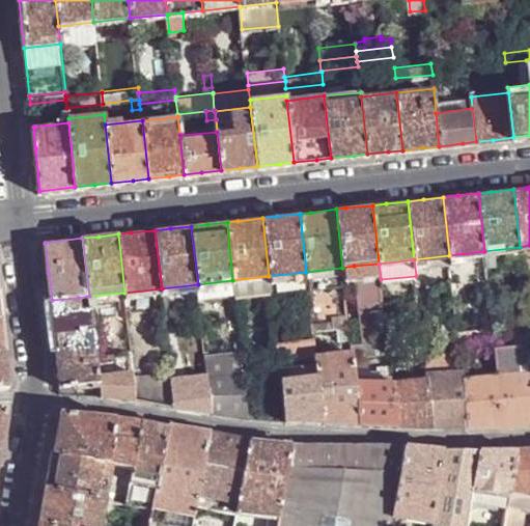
[(379,264),(354,266),(363,341),(351,343),(352,352),(353,355),(388,351),(381,279),(379,264)]
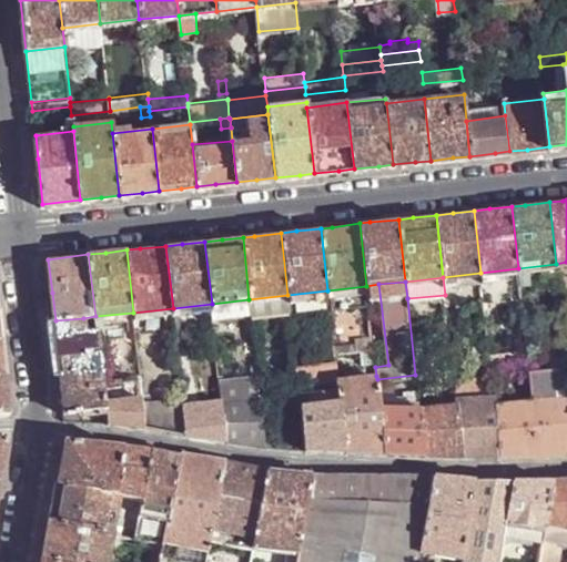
[(366,286),(327,290),(330,307),(368,304),(366,286)]
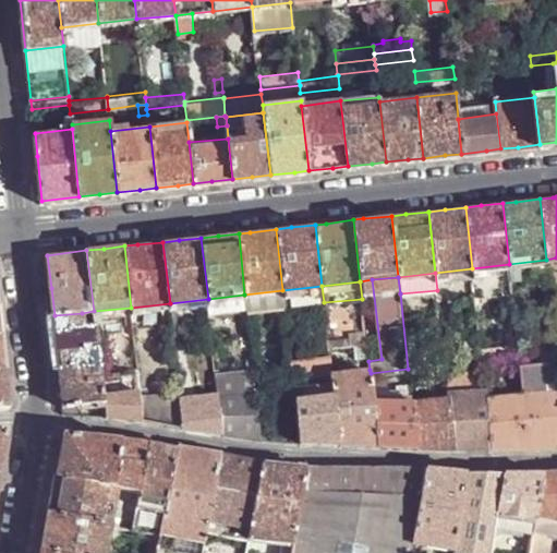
[(322,286),(282,290),(285,308),(324,302),(322,286)]
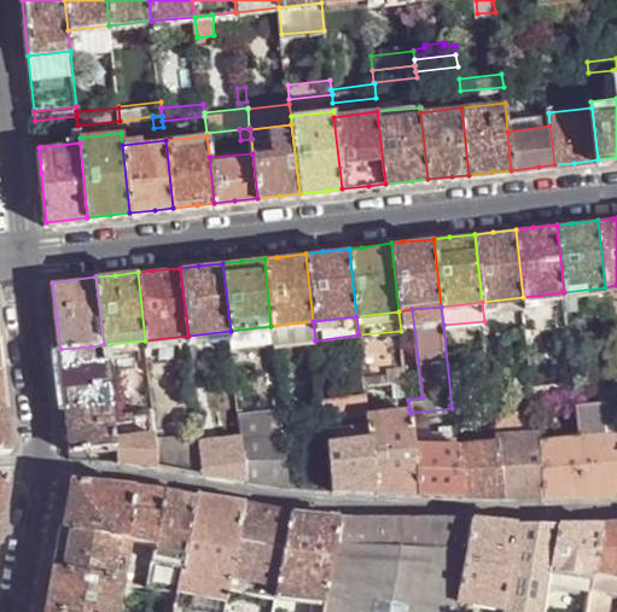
[(313,321),(271,326),(273,344),(315,341),(313,321)]
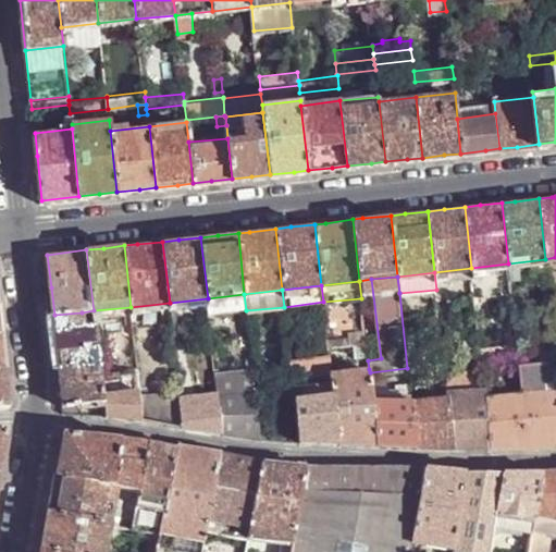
[(555,356),(550,299),(513,304),(517,348),(518,362),(520,384),(531,382),(531,387),(532,402),(555,399),(555,356)]
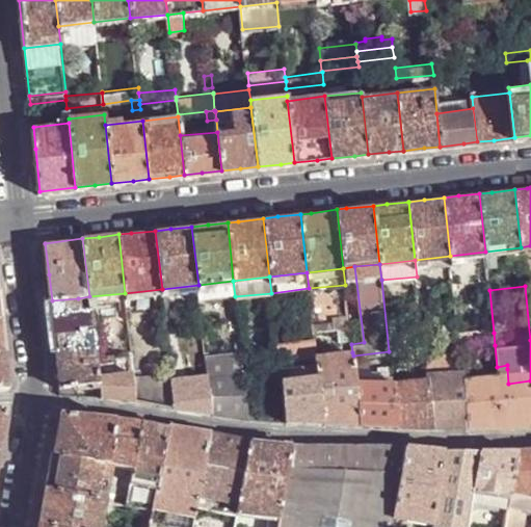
[(78,298),(52,300),(55,332),(57,348),(95,345),(95,341),(90,309),(78,309),(78,298)]
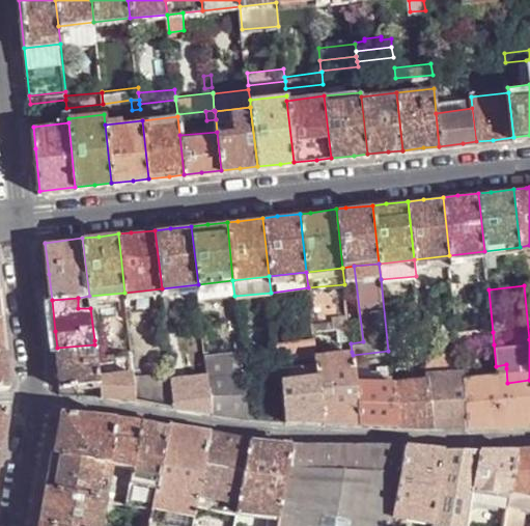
[(347,317),(312,322),(312,328),(349,324),(347,317)]
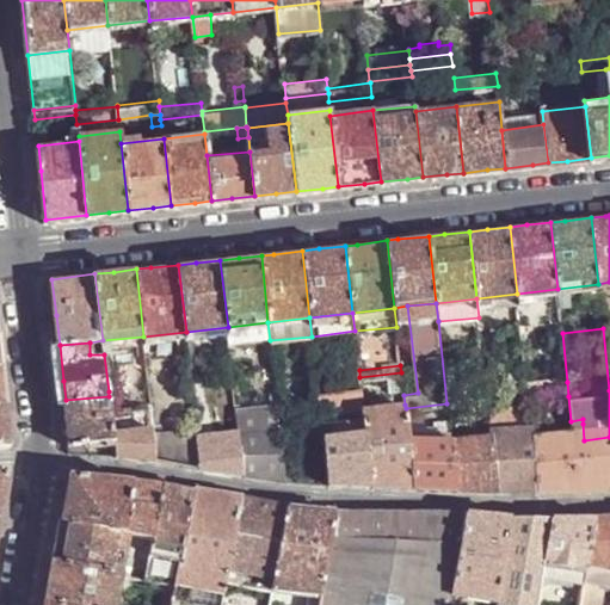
[(401,372),(359,377),(361,384),(401,380),(401,372)]
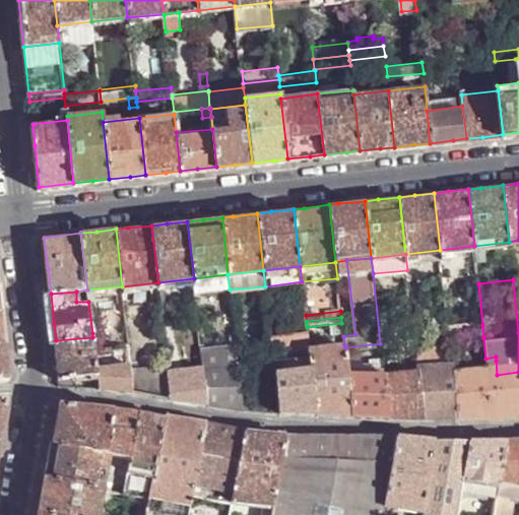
[(482,325),(448,329),(450,341),(483,337),(482,325)]
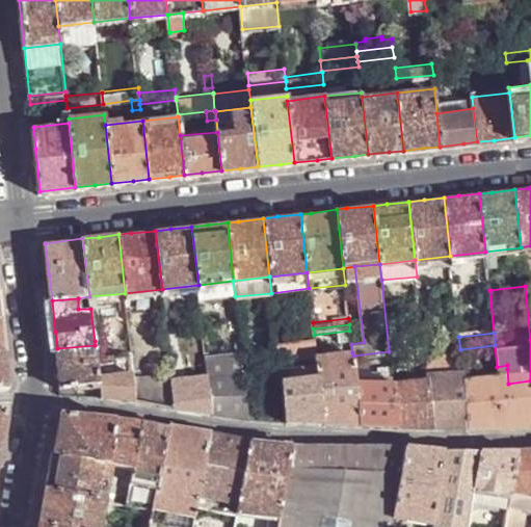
[(314,338),(276,342),(279,358),(316,353),(314,338)]
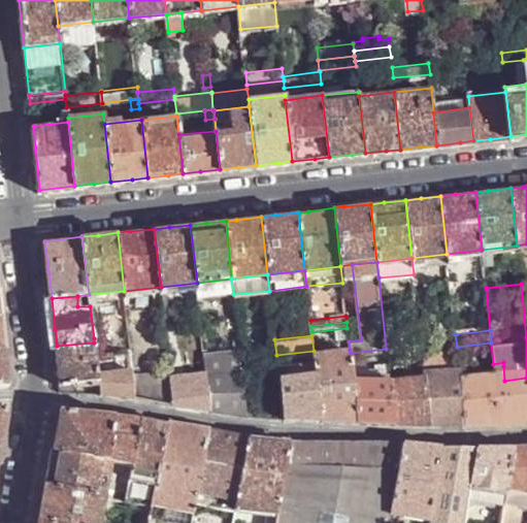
[(94,342),(57,346),(59,367),(60,383),(99,382),(98,377),(95,351),(94,342)]
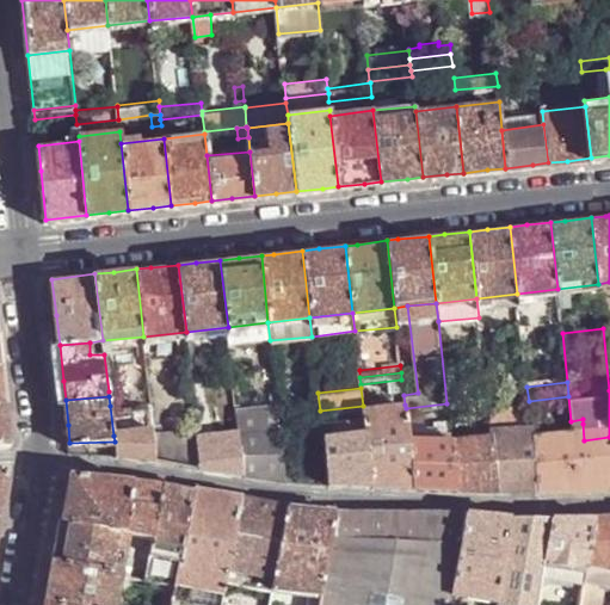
[(6,402),(0,403),(0,443),(11,443),(8,421),(6,402)]
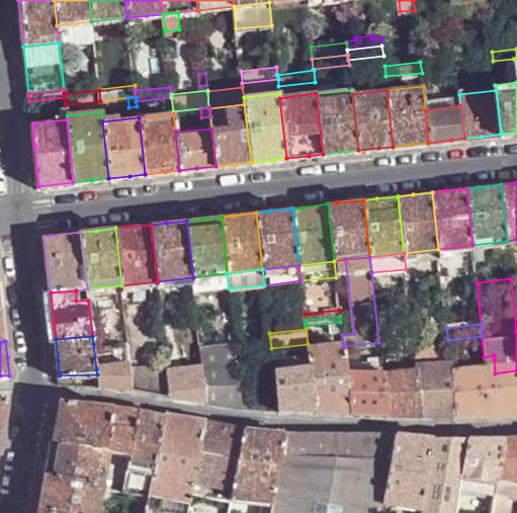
[(235,342),(201,345),(204,377),(207,401),(225,403),(242,406),(238,373),(235,342)]
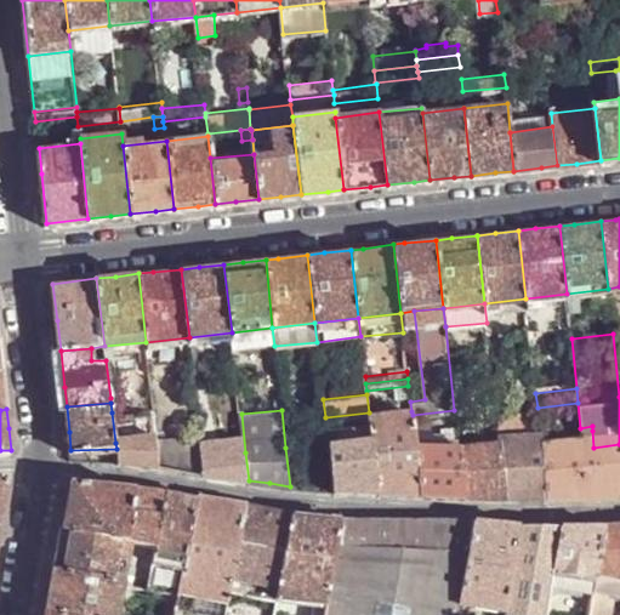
[(411,411),(369,415),(370,426),(377,493),(400,494),(421,495),(415,445),(413,415),(411,411)]
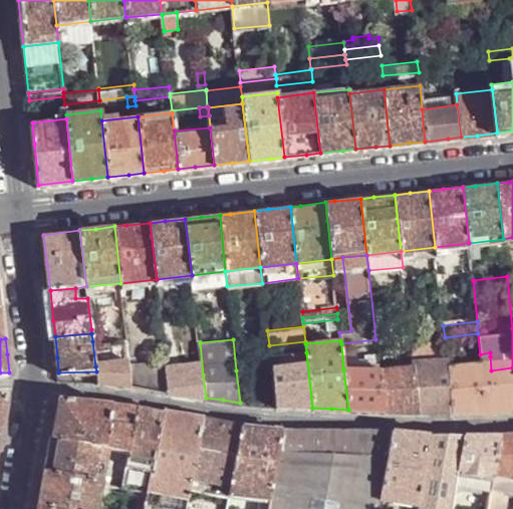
[(129,350),(130,362),(164,358),(163,341),(127,346),(129,350)]
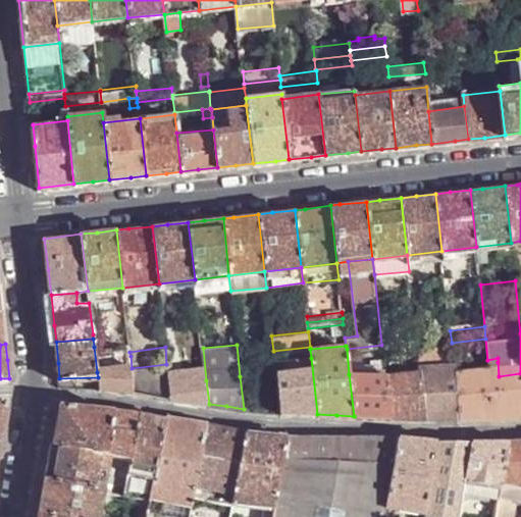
[(463,351),(452,352),(453,362),(455,379),(466,378),(465,364),(463,351)]
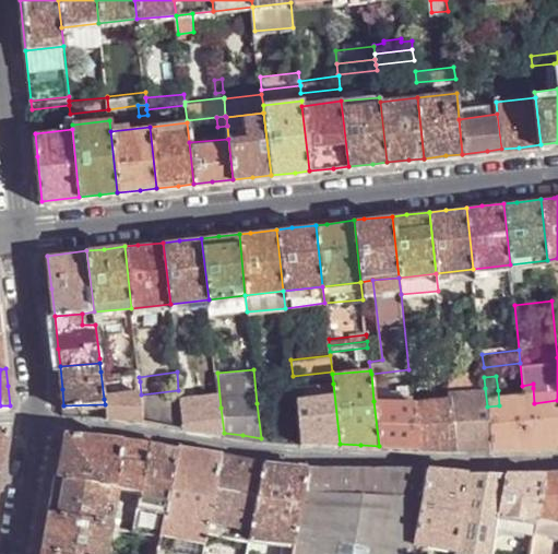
[(140,381),(126,382),(127,397),(141,395),(140,381)]
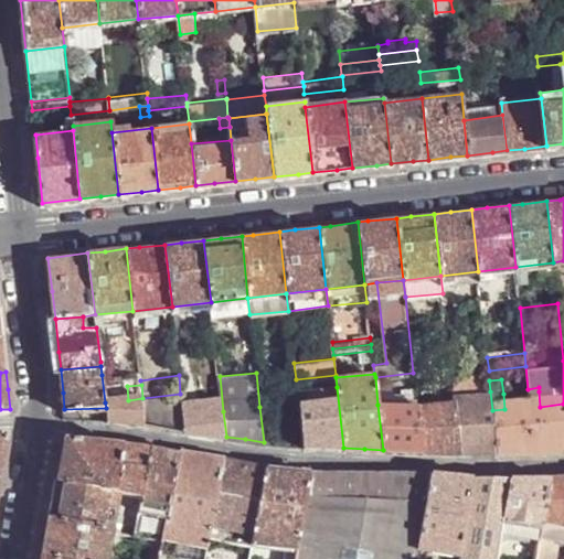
[(337,387),(297,391),(299,409),(304,447),(326,448),(343,448),(337,387)]
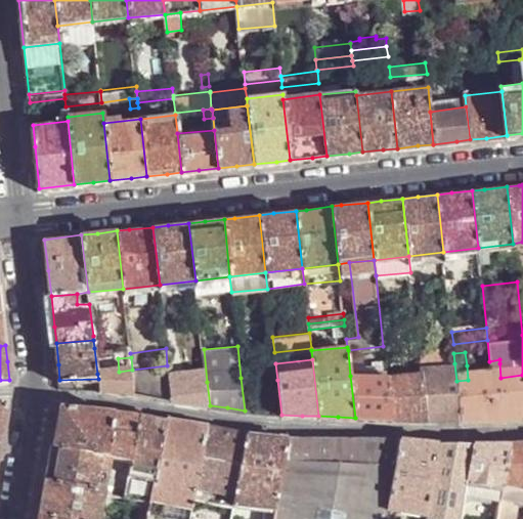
[(385,364),(387,376),(391,418),(413,419),(426,420),(421,368),(420,360),(385,364)]
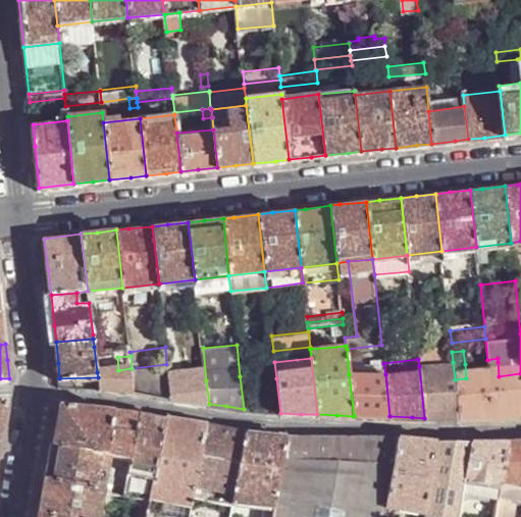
[(453,362),(419,366),(424,418),(441,418),(459,418),(455,379),(453,362)]
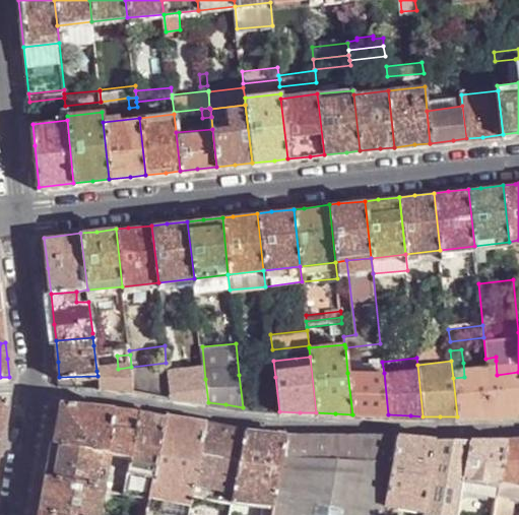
[(496,361),(463,363),(464,377),(488,376),(497,375),(496,361)]
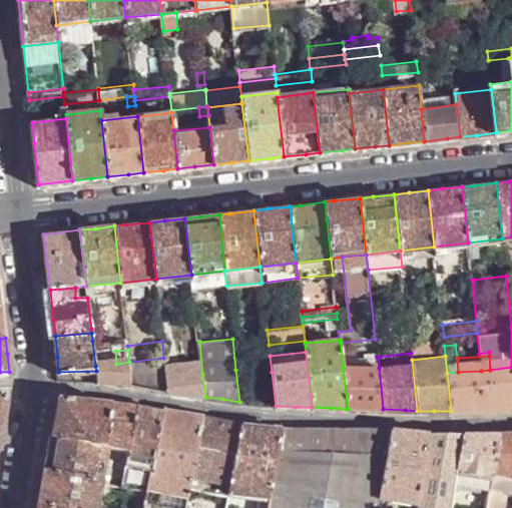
[(166,378),(163,358),(129,362),(132,385),(149,388),(167,391),(166,378)]
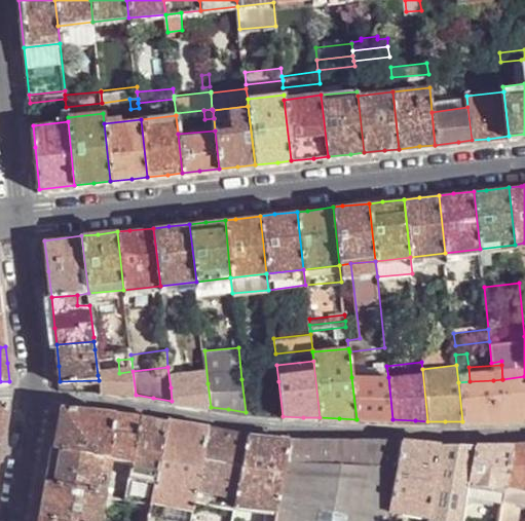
[(119,373),(98,375),(99,380),(99,385),(111,386),(119,391),(129,395),(136,395),(133,371),(119,373)]
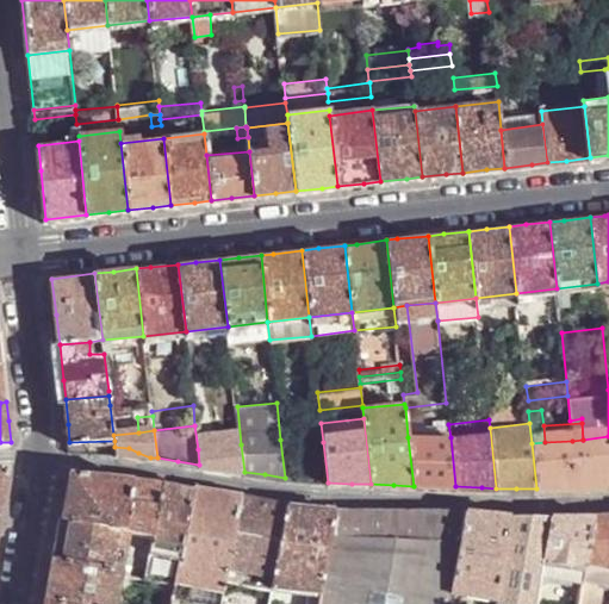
[(608,436),(583,440),(572,441),(578,487),(608,485),(608,436)]
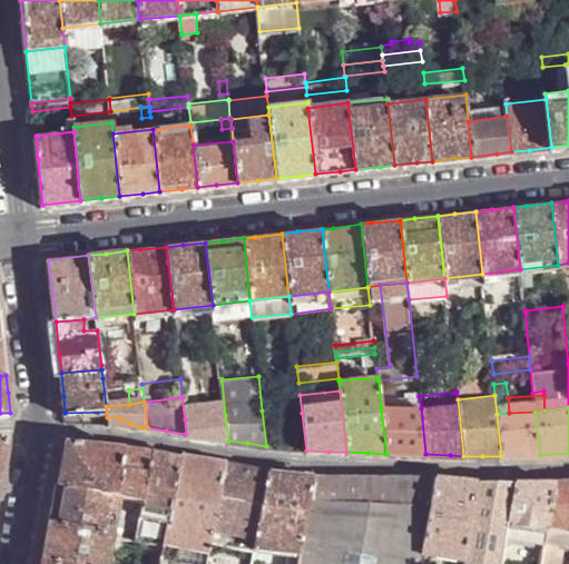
[(421,408),(381,408),(386,454),(412,454),(425,454),(421,408)]
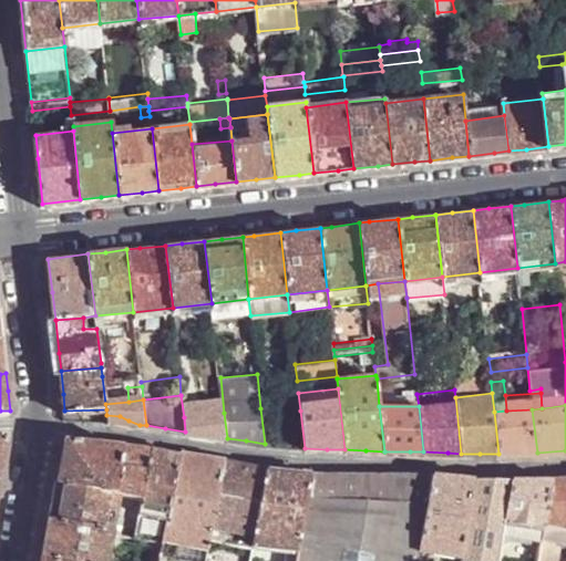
[(300,411),(260,408),(265,444),(286,447),(288,447),(305,448),(300,411)]
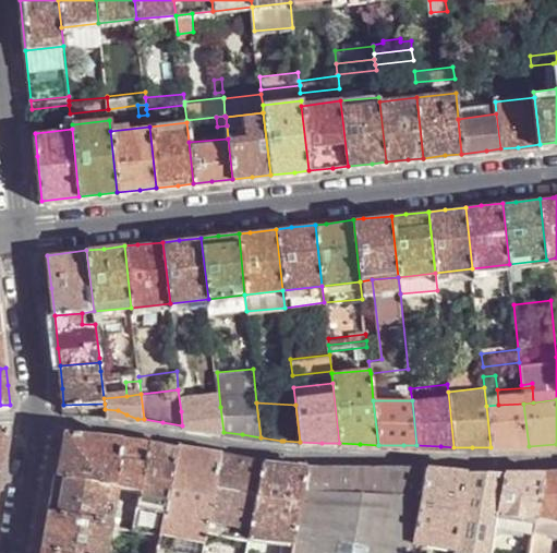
[(105,404),(63,405),(64,409),(85,412),(106,416),(105,409),(105,404)]
